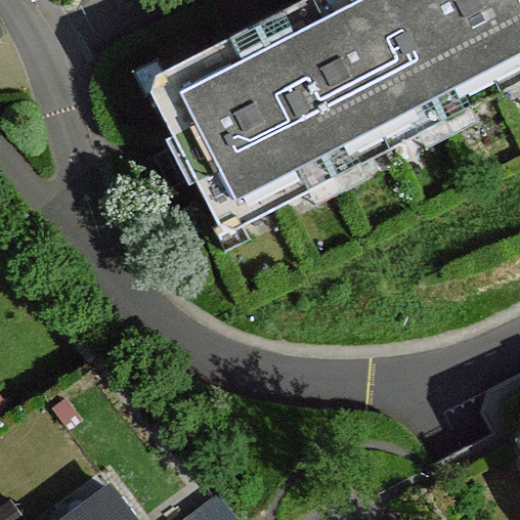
[(298,0),(256,23),(334,176),(444,121),(382,0),(298,0)]
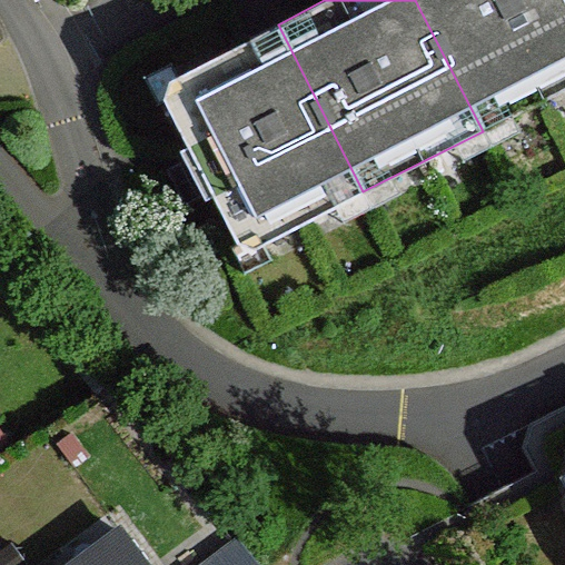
[(415,0),(483,131),(564,88),(564,0),(415,0)]
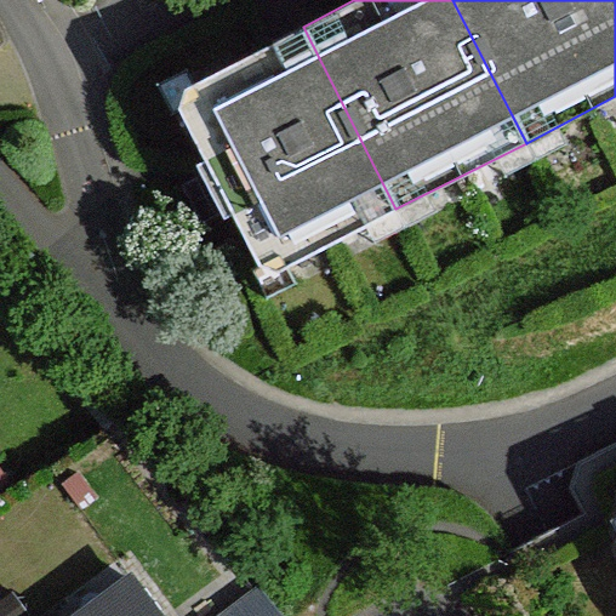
[(395,209),(303,27),(183,86),(178,108),(217,188),(244,238),(257,263),(278,269),(395,209)]
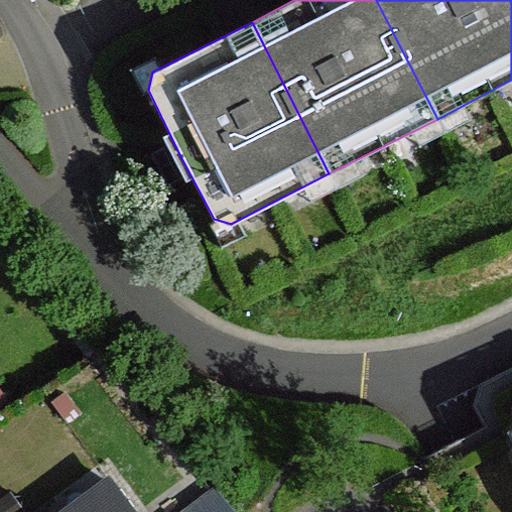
[(218,475),(171,511),(232,511),(242,505),(218,475)]
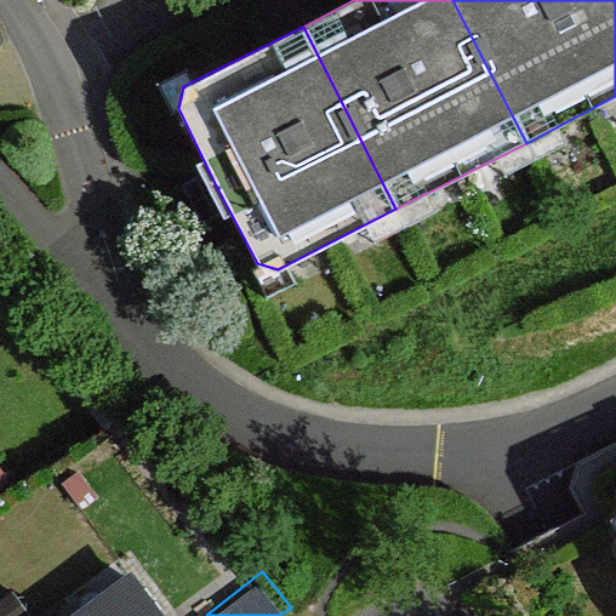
[(157,615),(142,594),(110,615),(157,615)]
